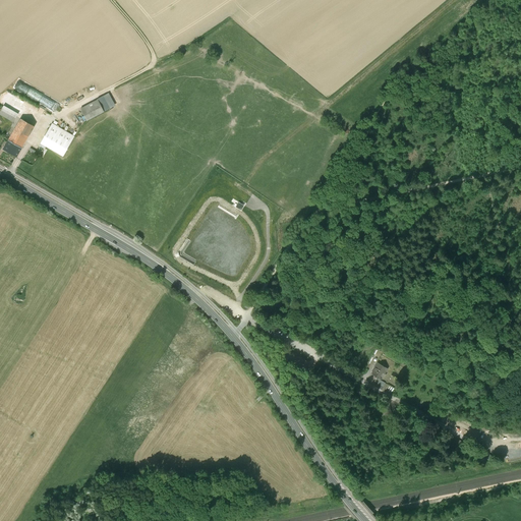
[(114,106),(108,95),(99,101),(104,111),(114,106)]
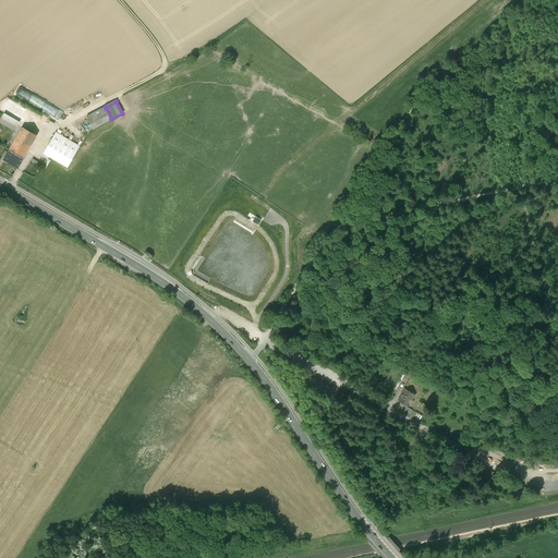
[(111,119),(106,108),(86,118),(93,130),(111,119)]
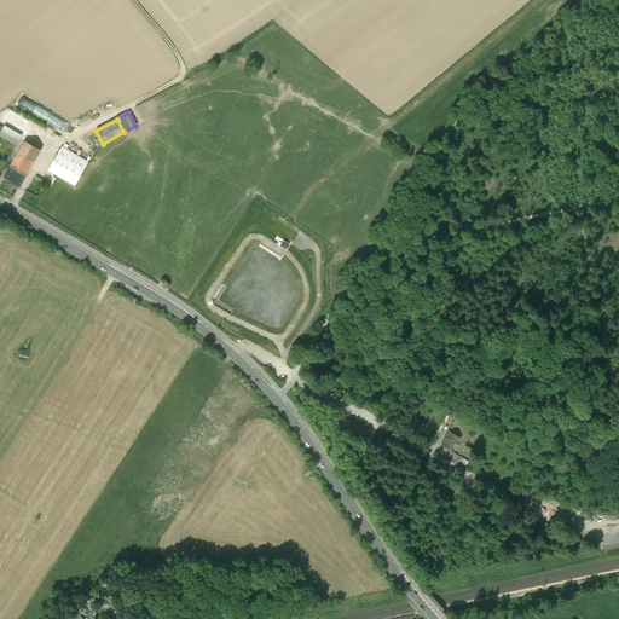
[(21,136),(3,126),(0,129),(0,138),(15,146),(21,136)]
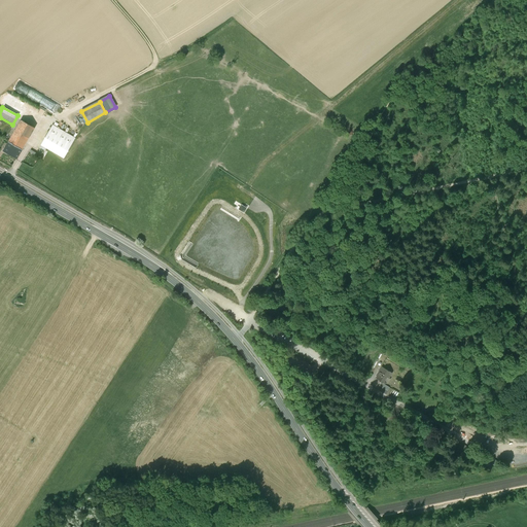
[(8,142),(22,149),(34,128),(21,120),(8,142)]
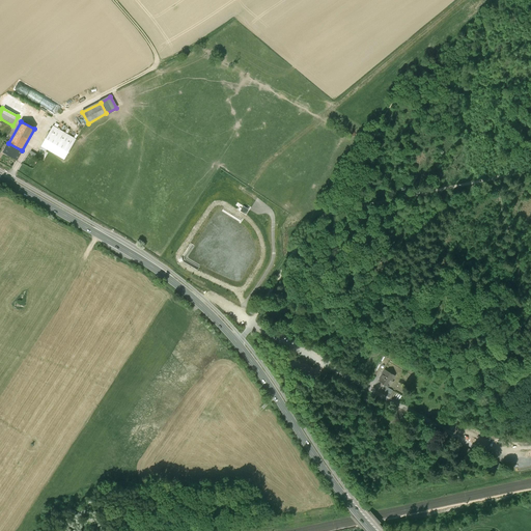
[(75,139),(52,127),(39,148),(45,151),(46,149),(63,160),(75,139)]
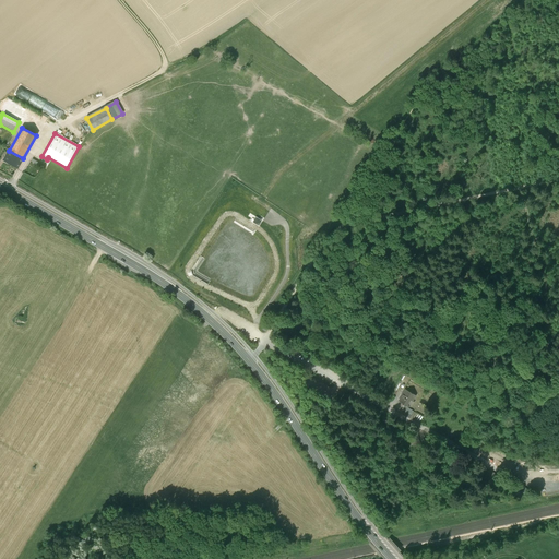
[(3,161),(18,168),(23,158),(9,151),(3,161)]
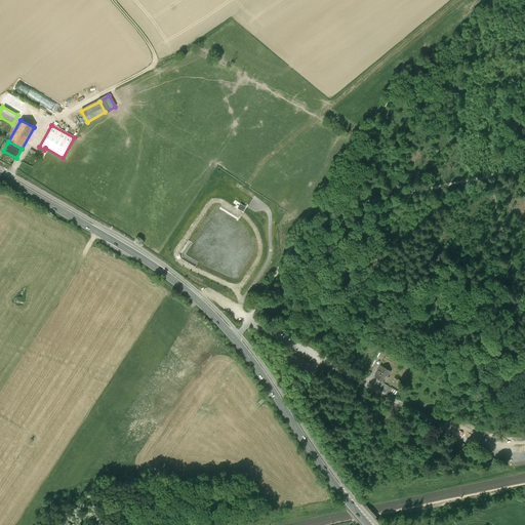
[(379,365),(373,376),(385,384),(392,372),(379,365)]
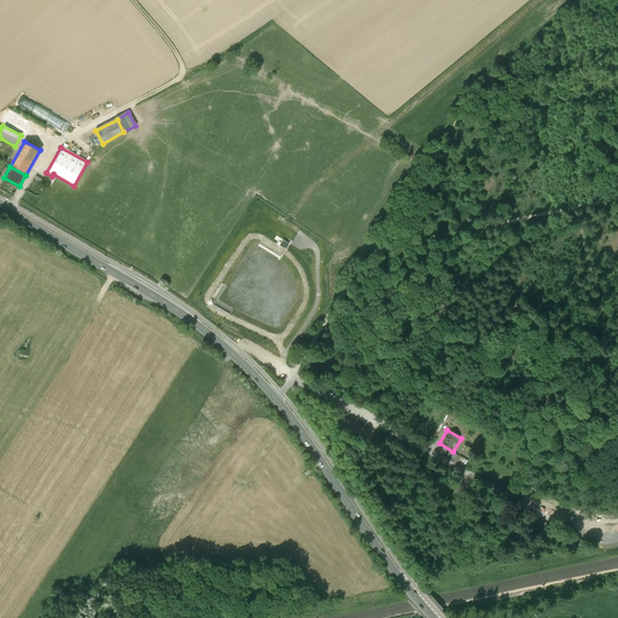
All buildings are outlined.
